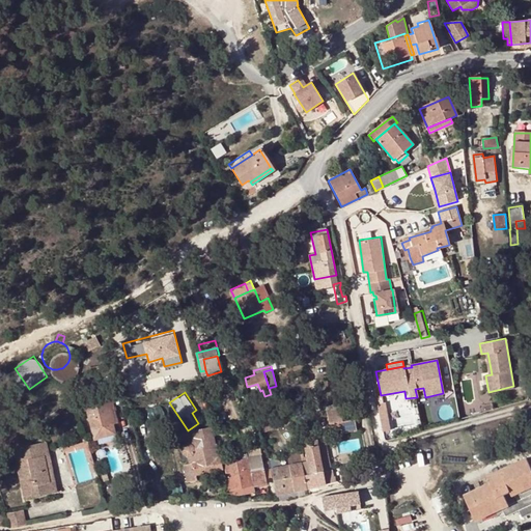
[(443,393),(425,397),(426,403),(445,400),(443,393)]
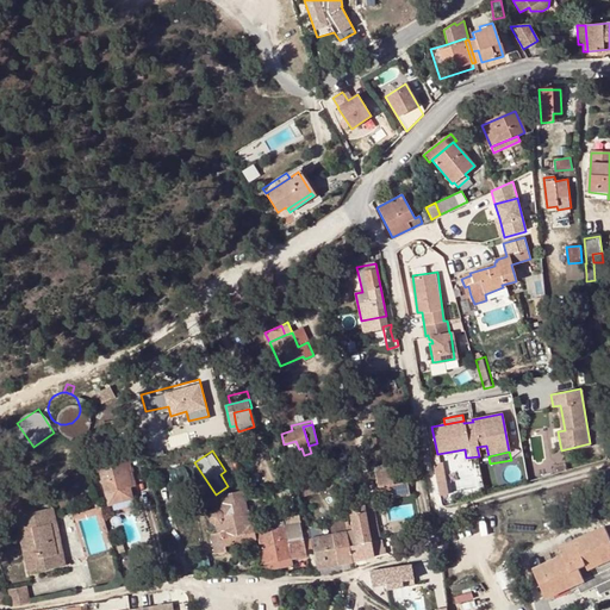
[(122,456),(98,464),(107,500),(111,504),(132,499),(130,489),(135,487),(131,473),(126,474),(122,456)]
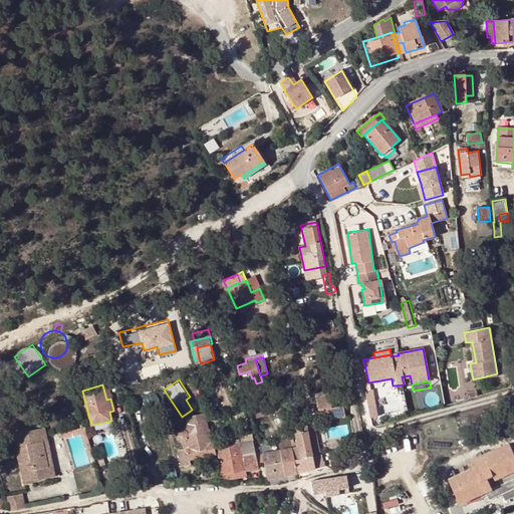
[(313,394),(315,400),(328,397),(326,391),(313,394)]
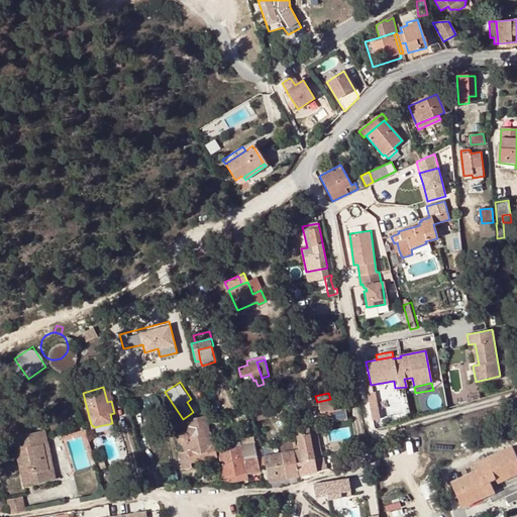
[(479,393),(469,396),(471,401),(481,398),(479,393)]
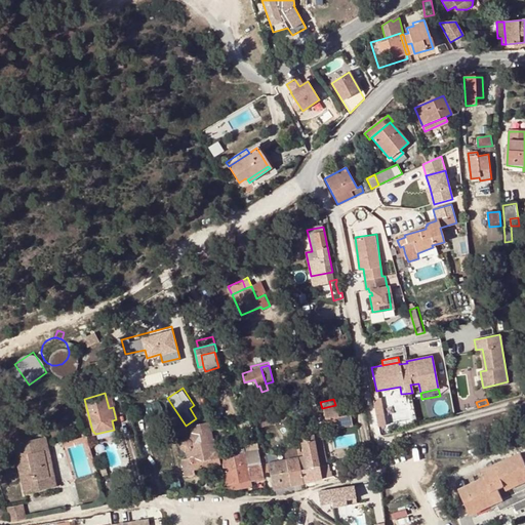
[(272,405),(263,408),(265,414),(274,412),(272,405)]
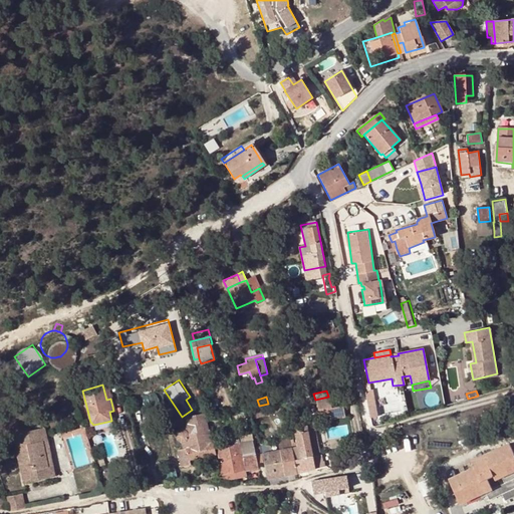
[(328,397),(315,400),(318,415),(328,413),(330,420),(344,417),(342,406),(331,408),(328,397)]
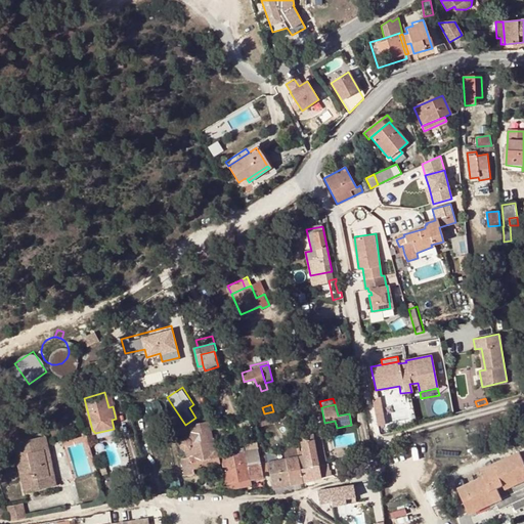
[(285,410),(272,416),(274,422),(288,417),(285,410)]
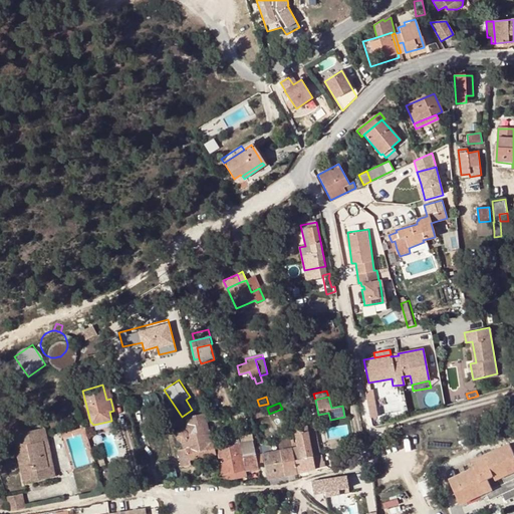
[(181,444),(182,449),(179,450),(182,466),(191,465),(190,459),(214,454),(213,442),(205,413),(193,416),(195,426),(197,433),(188,435),(188,432),(183,429),(178,431),(175,435),(176,441),(181,444)]
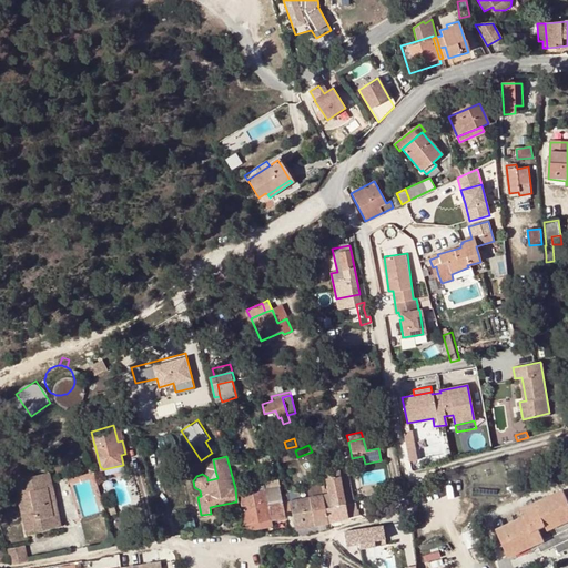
[(215,470),(202,474),(208,477),(208,480),(217,478),(215,470)]
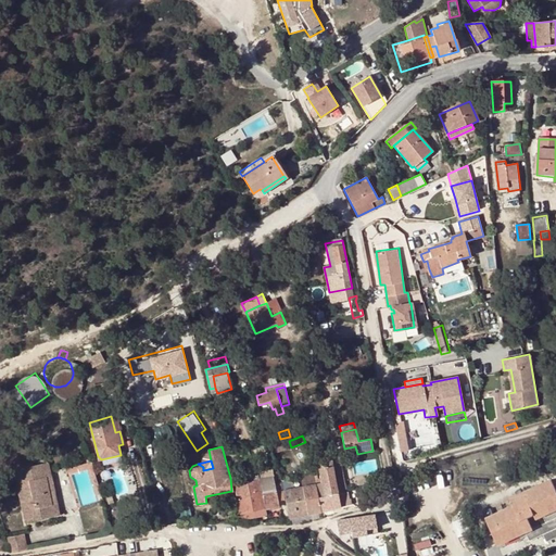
[(321,482),(315,484),(318,497),(337,493),(335,481),(343,480),(341,469),(338,466),(332,467),(330,462),(318,464),(319,472),(321,482)]
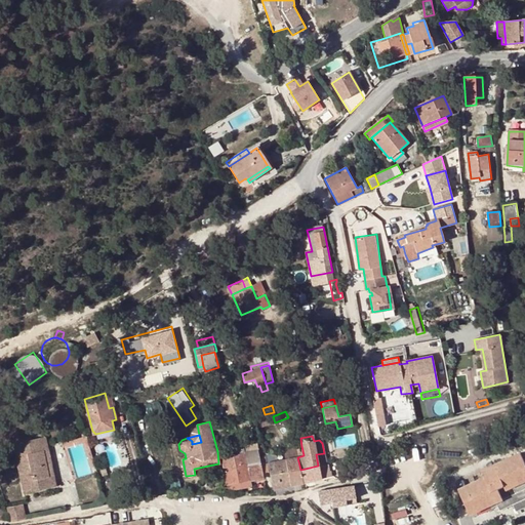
[(45,450),(47,449),(44,437),(13,444),(24,493),(54,487),(53,480),(52,479),(51,478),(50,477),(48,477),(42,451),(43,451),(45,450)]
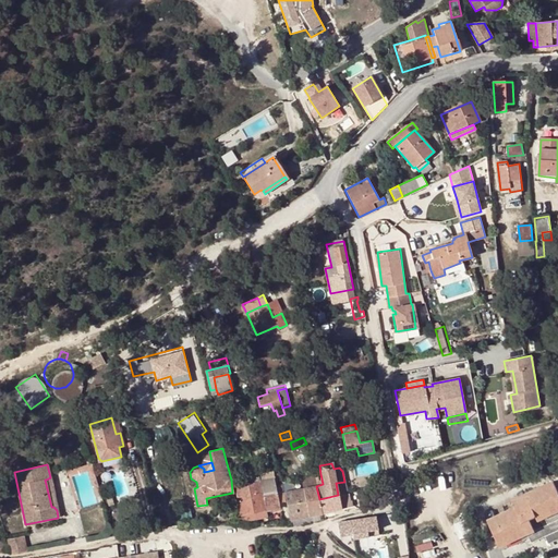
[(233,478),(237,501),(240,516),(267,510),(280,508),(279,502),(276,486),(273,471),(265,473),(266,478),(259,480),(258,474),(255,464),(242,468),(244,476),(233,478)]
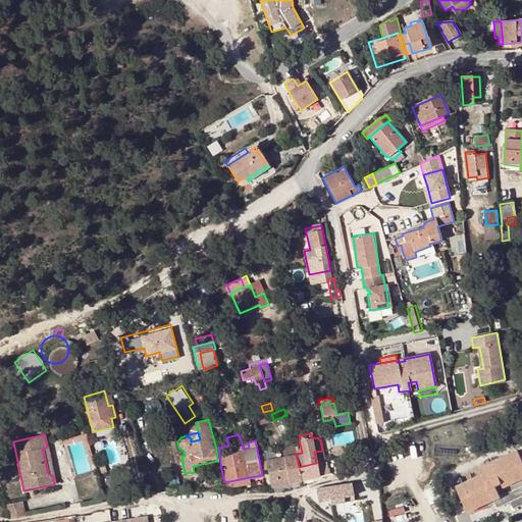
[(300,444),(294,445),(296,455),(302,453),(300,444)]
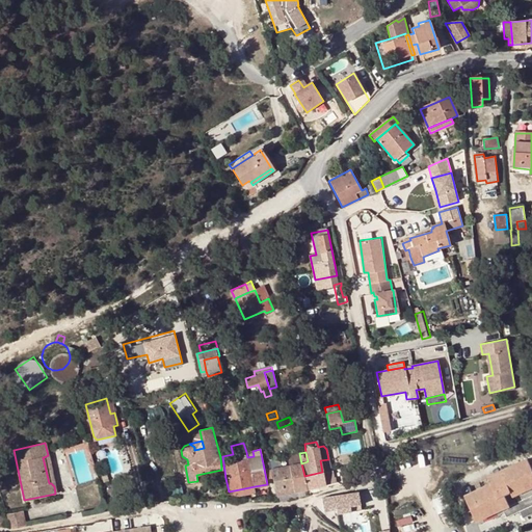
[(299,453),(287,456),(289,466),(301,463),(299,453)]
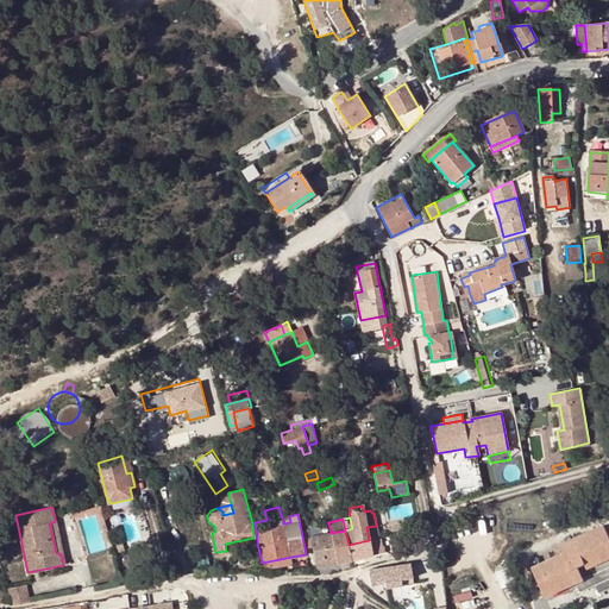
[(62,557),(55,521),(52,522),(50,523),(49,523),(56,553),(58,553),(60,554),(61,556),(62,557)]
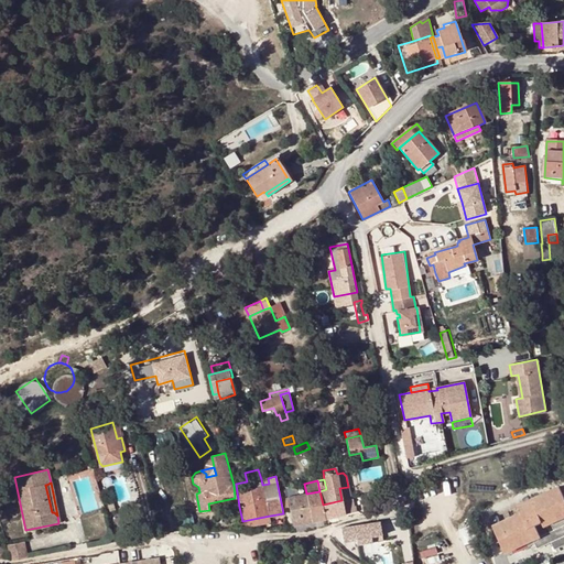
[(342,500),(350,499),(348,487),(339,488),(342,500)]
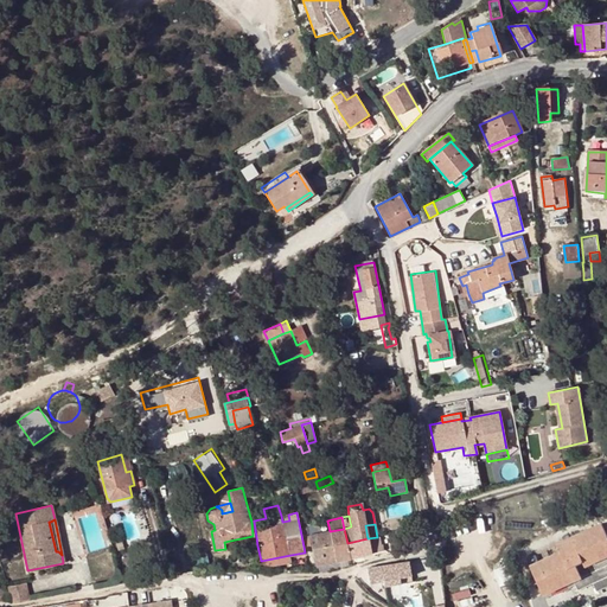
[(543,595),(574,581),(581,577),(586,587),(593,583),(598,593),(606,587),(606,536),(601,524),(556,545),(560,553),(530,568),(543,595)]
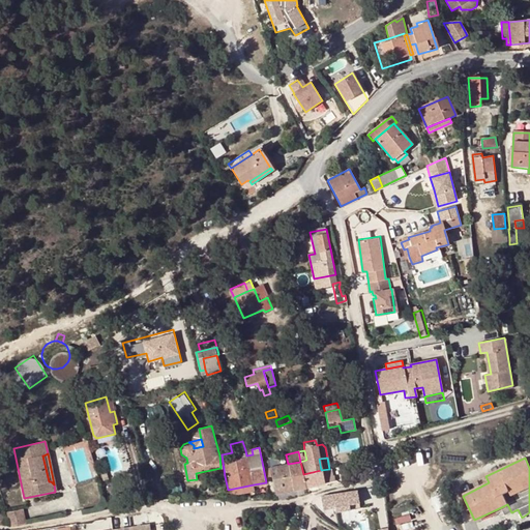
[(268,462),(262,462),(265,477),(271,476),(268,462)]
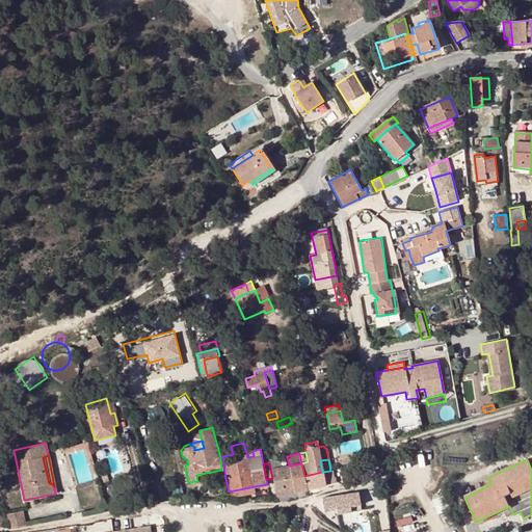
[(304,476),(301,463),(289,466),(294,493),(306,489),(304,476)]
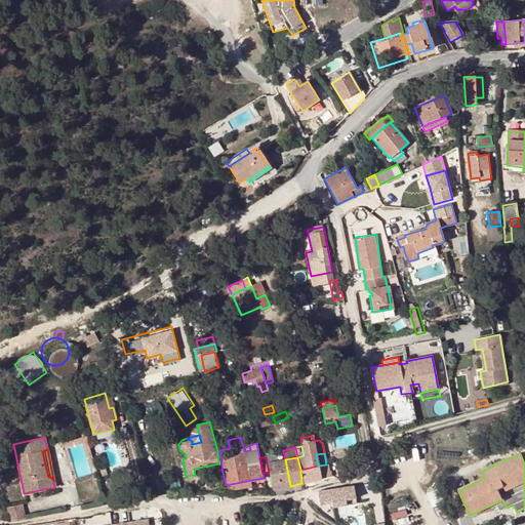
[(290,486),(285,459),(270,462),(272,471),(275,471),(279,488),(290,486)]
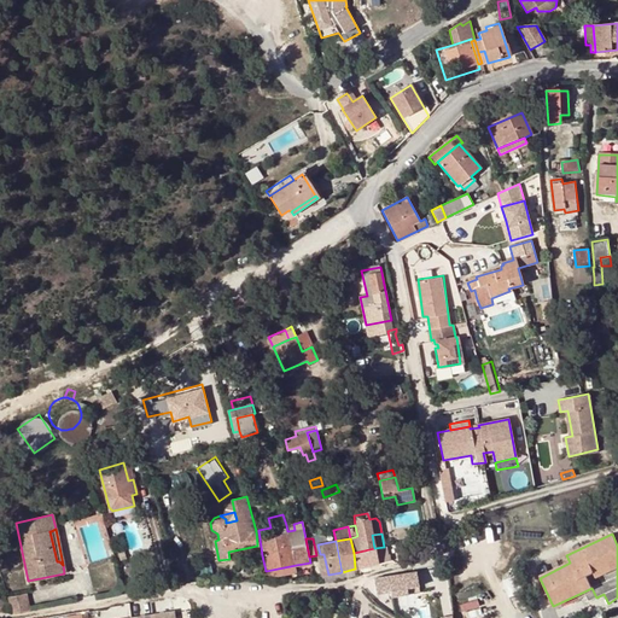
[(354,553),(355,569),(390,561),(389,555),(377,558),(374,548),(354,553)]
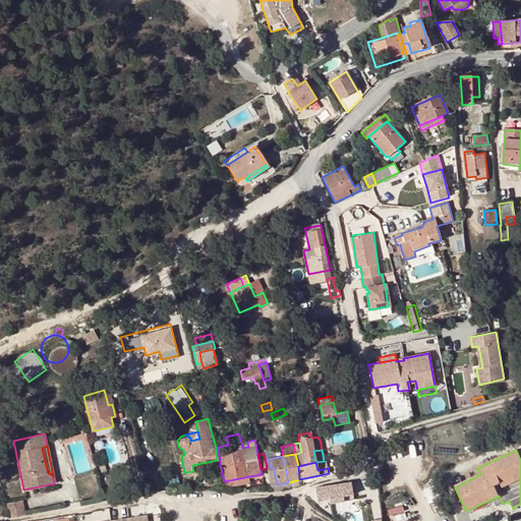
[(250,482),(249,476),(224,481),(225,487),(250,482)]
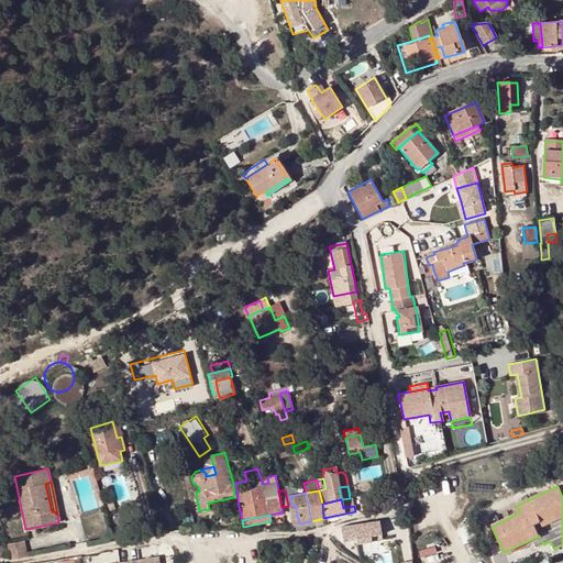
[(371,541),(370,531),(367,522),(340,528),(342,541),(355,539),(357,544),(371,541)]
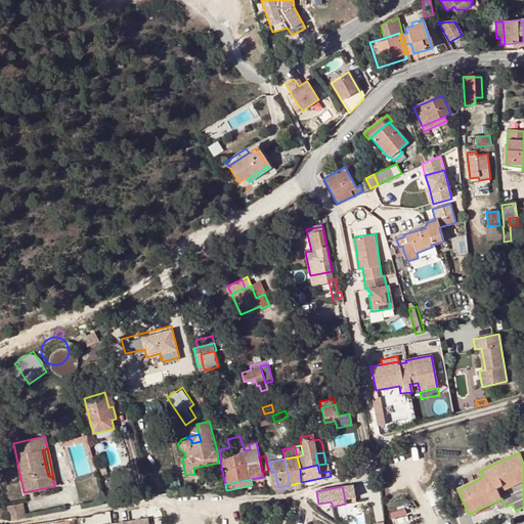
[(501,498),(495,501),(499,510),(506,507),(501,498)]
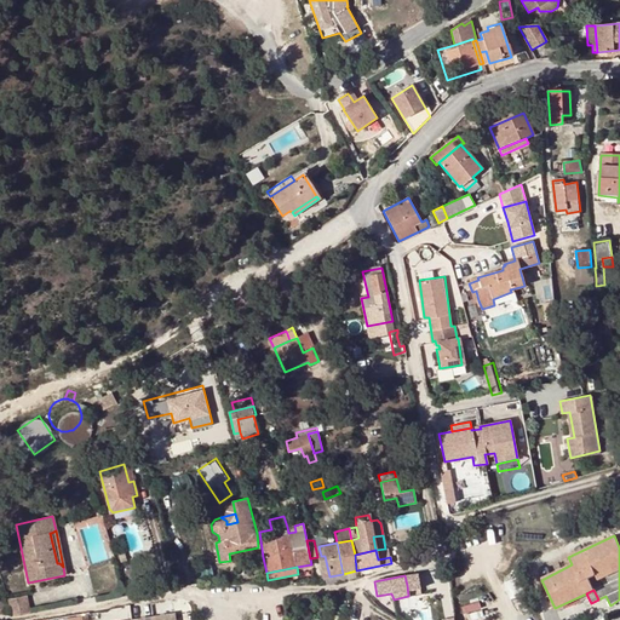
[(24,596),(7,600),(12,616),(28,614),(24,596)]
